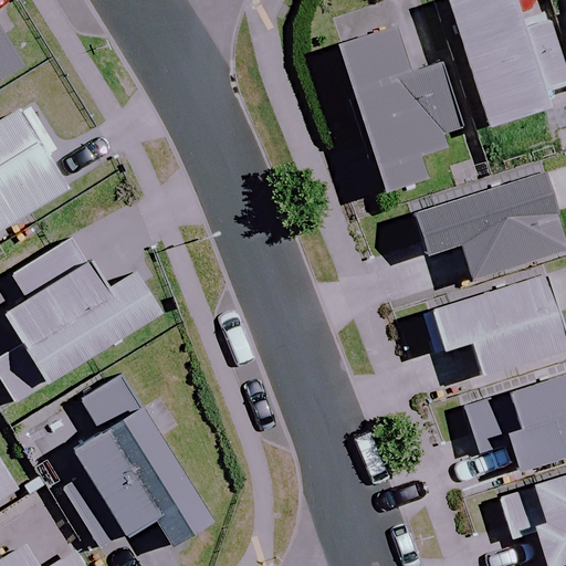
[(546,112),(542,94),(561,88),(540,18),(520,24),(512,0),(449,0),(489,129),(546,112)]
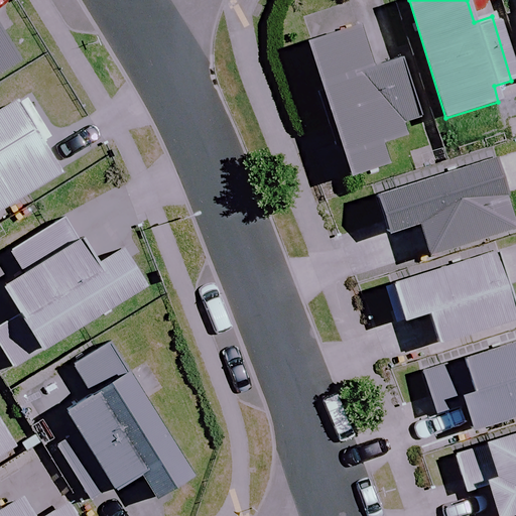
[(0,77),(22,62),(0,26),(0,77)]
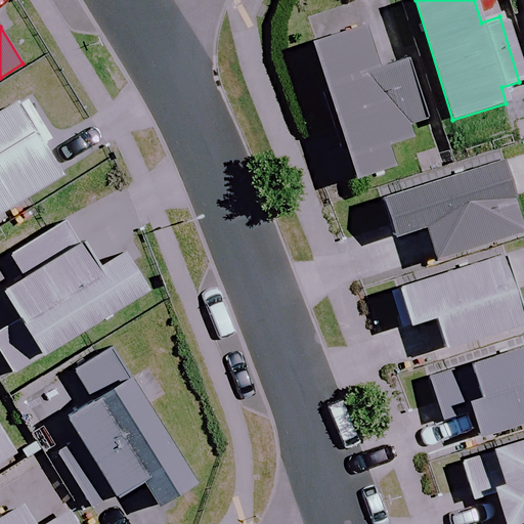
[(415,138),(410,125),(425,121),(407,66),(393,70),(376,75),(365,41),(319,55),(359,181),(395,170),(388,146),(415,138)]
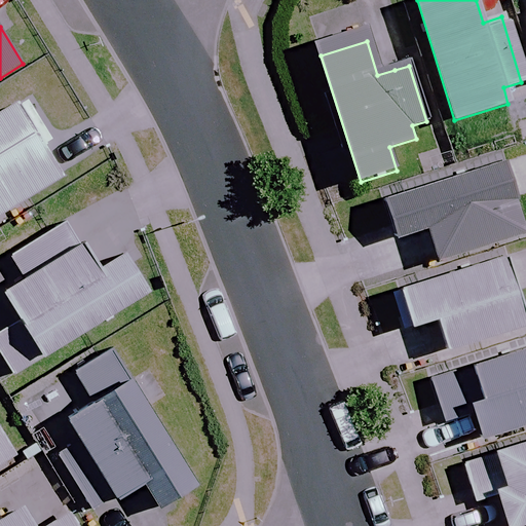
[(51,141),(27,100),(0,115),(0,217),(63,179),(42,146),(51,141)]
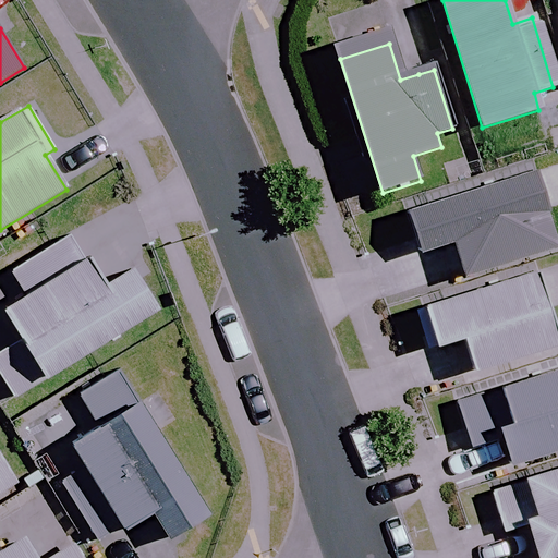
[(557,247),(534,178),(409,217),(423,262),(456,252),(463,277),(557,247)]
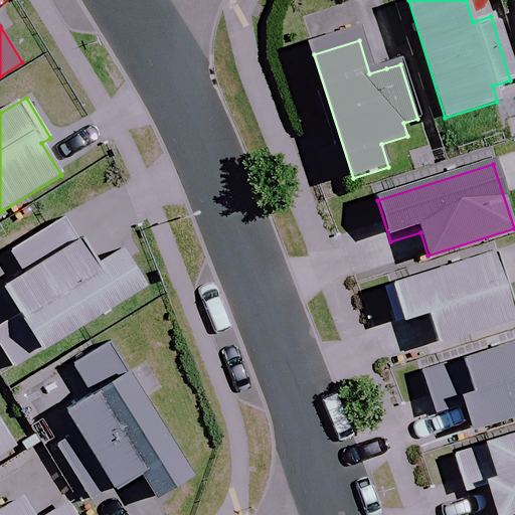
[(96,268),(65,218),(13,250),(28,276),(7,290),(22,314),(0,327),(0,349),(13,370),(146,288),(123,250),(96,268)]
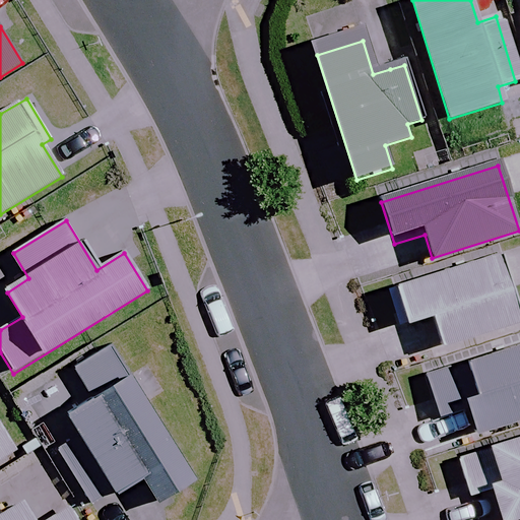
[(519,316),(512,290),(501,255),(387,290),(399,328),(434,317),(443,347),(519,322),(519,316)]
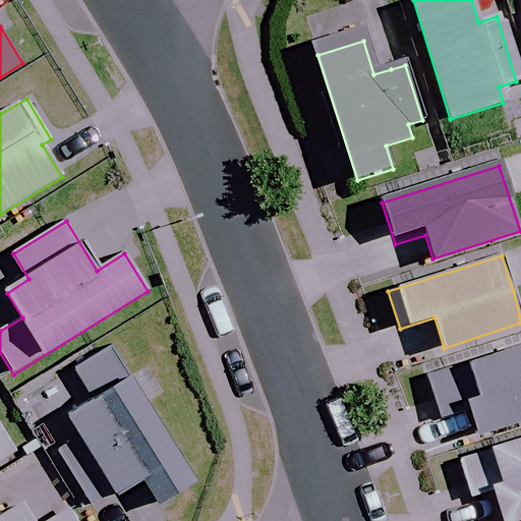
[(520,420),(520,343),(426,372),(441,418),(471,409),(478,433),(520,420)]
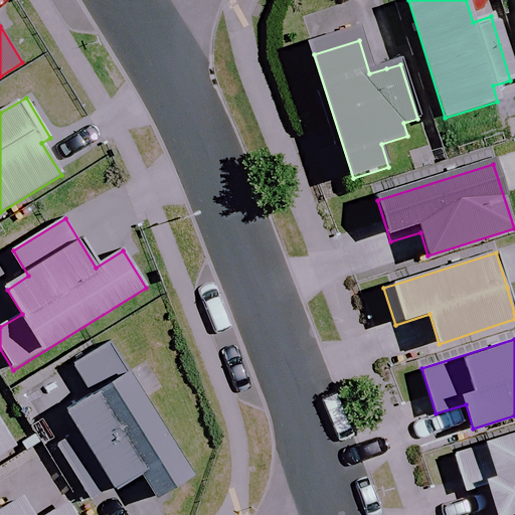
[(191,478),(130,375),(66,412),(82,440),(62,452),(94,503),(142,474),(157,498),(191,478)]
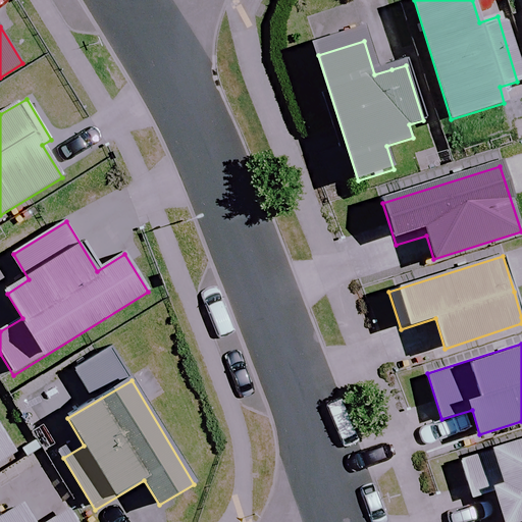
[(0,462),(17,453),(0,424),(0,462)]
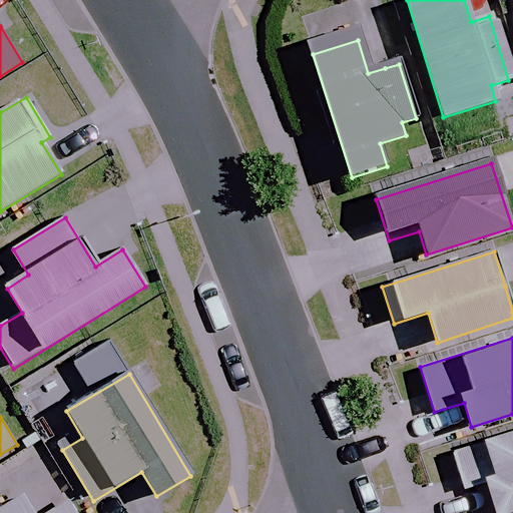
[(512,432),(453,452),(465,489),(487,483),(496,512),(504,512),(512,510),(512,432)]
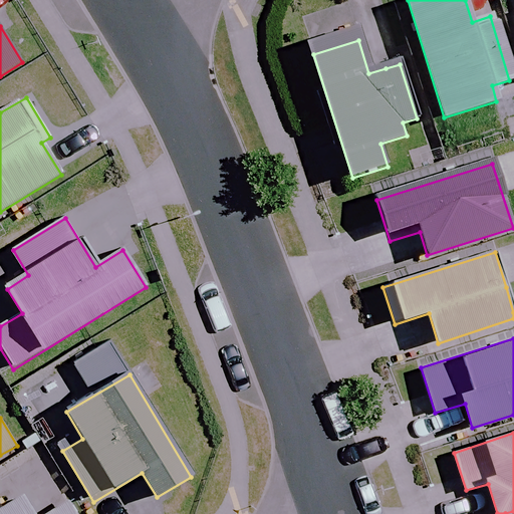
[(3,508),(0,503),(0,513),(75,513),(68,503),(50,513),(36,513),(25,494),(3,508)]
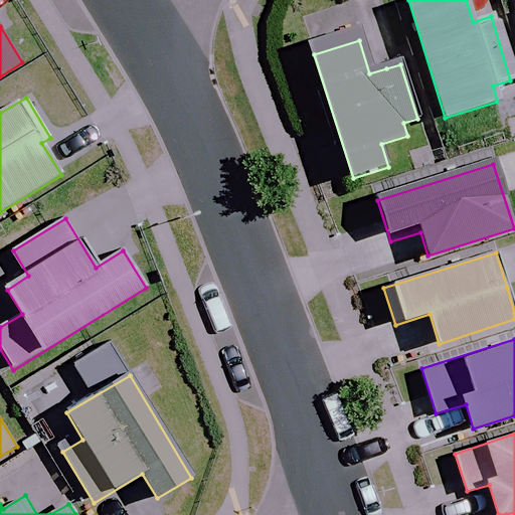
All buildings are outlined.
